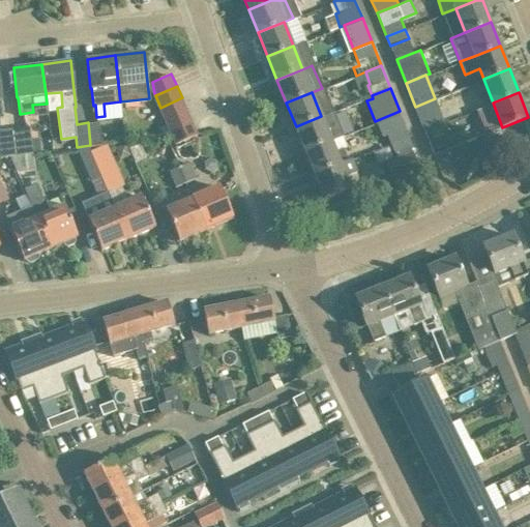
[(166,119),(187,109),(182,97),(160,108),(166,119)]
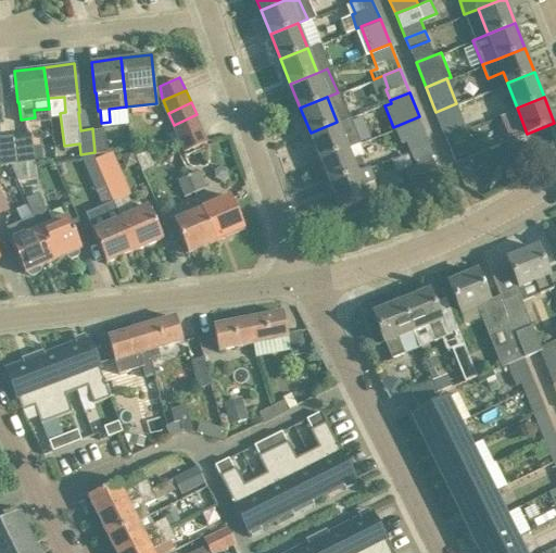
[(441,126),(445,137),(464,129),(459,118),(462,117),(456,103),(436,112),(441,126)]
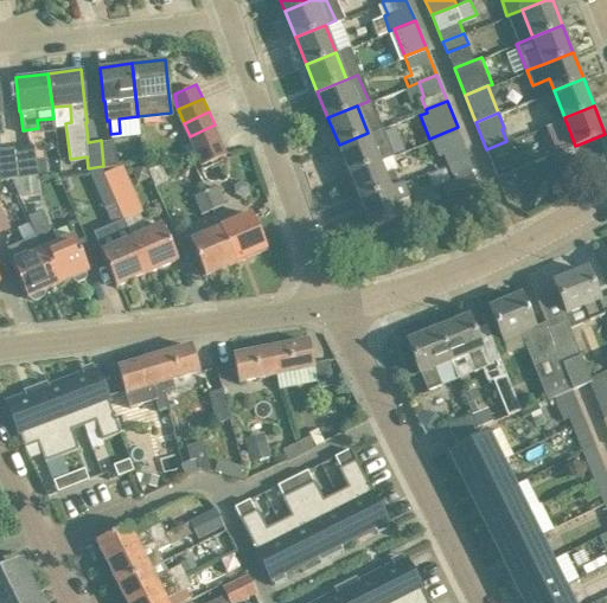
[(196,149),(221,139),(215,124),(190,136),(196,149)]
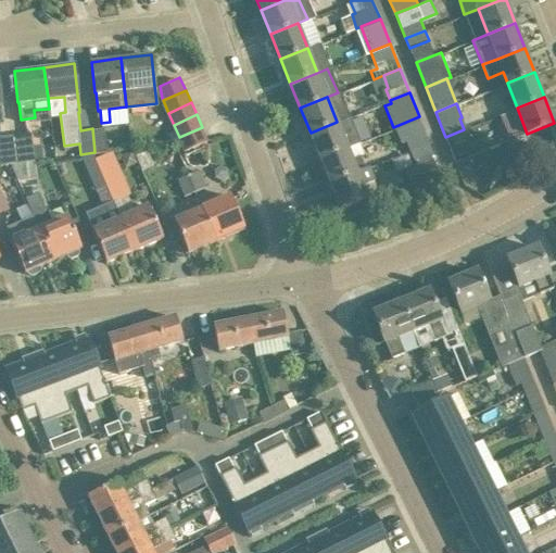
[(311,133),(320,158),(346,147),(359,140),(350,116),(337,122),(311,133)]
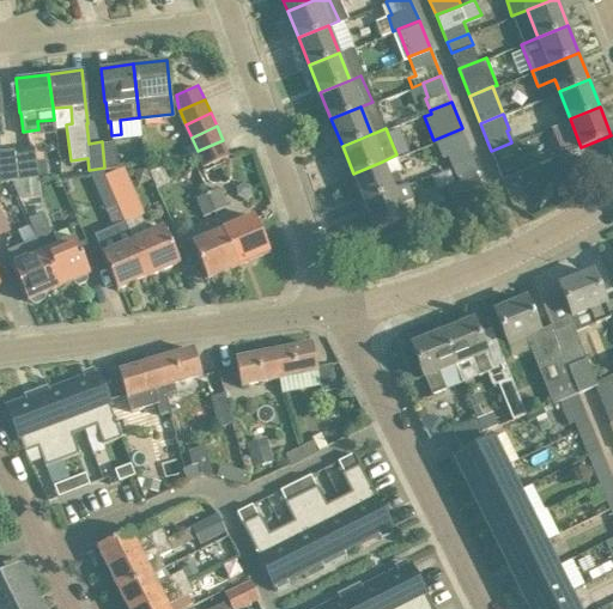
[(448,153),(451,165),(474,156),(462,128),(434,140),(435,142),(437,141),(442,156),(448,153)]
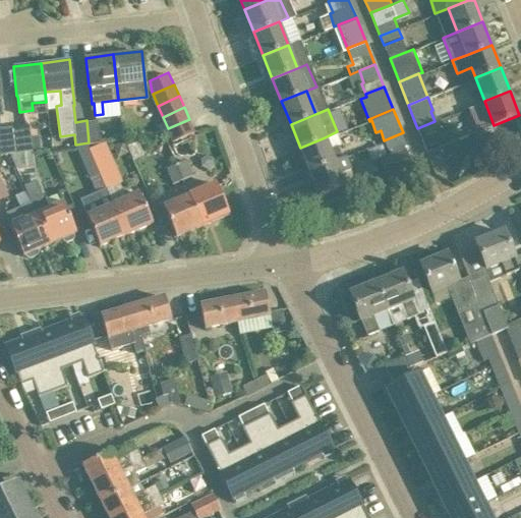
[(98,119),(87,120),(89,142),(101,140),(98,119)]
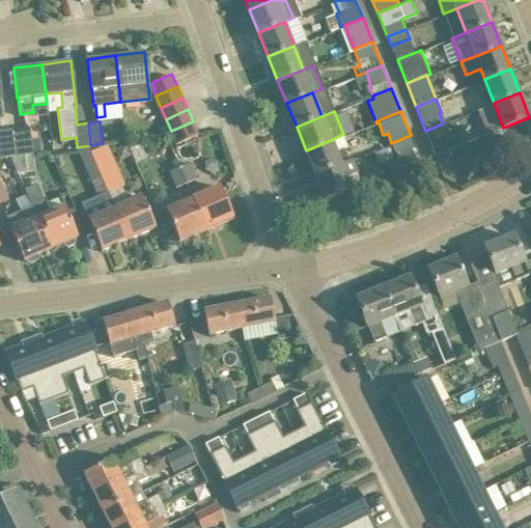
[(193,121),(171,131),(176,143),(198,134),(193,121)]
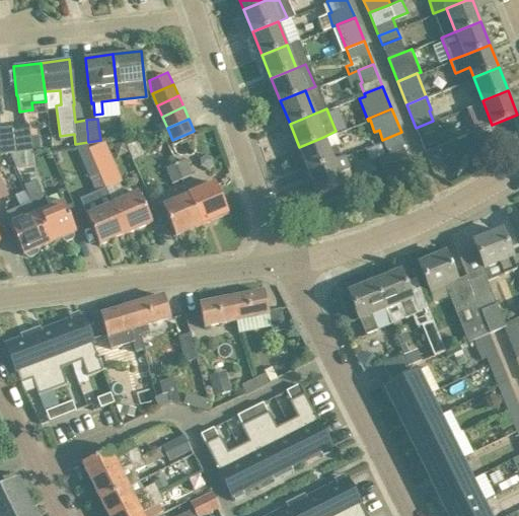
[(433,121),(416,128),(425,151),(443,144),(433,121)]
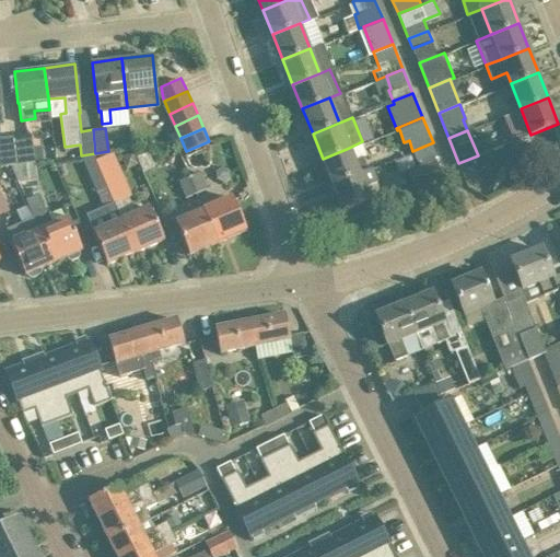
[(31,132),(13,135),(18,163),(34,161),(31,132)]
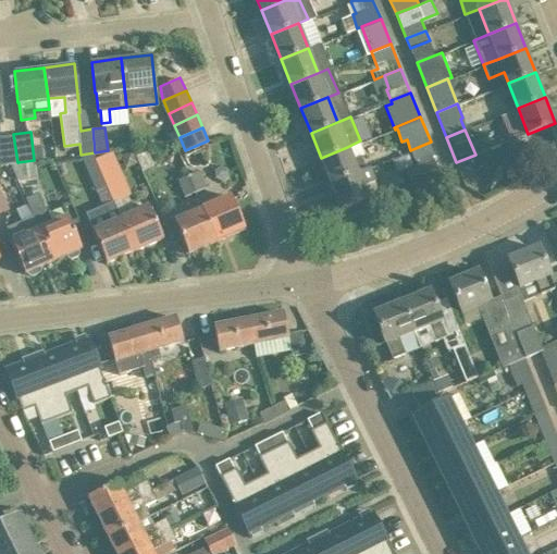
[(0,135),(0,164),(1,164),(17,162),(13,134),(0,135)]
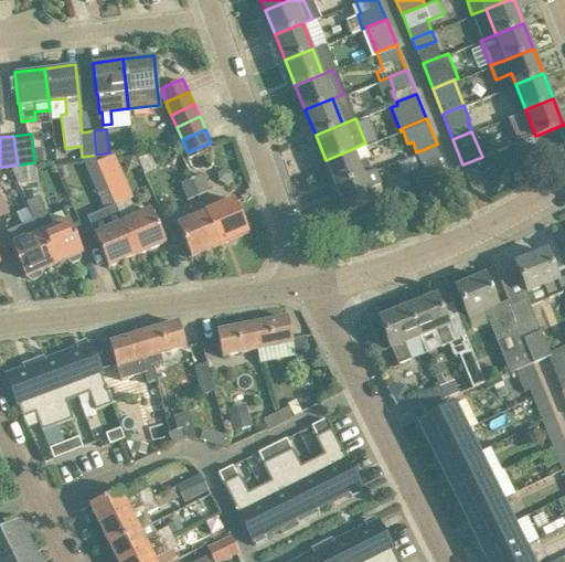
[(437,144),(416,152),(423,169),(412,173),(418,190),(447,178),(438,156),(441,155),(437,144)]
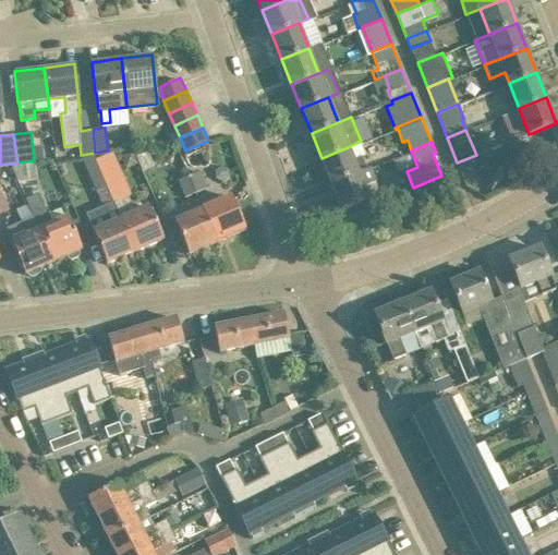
[(322,158),(331,182),(367,168),(362,155),(353,158),(348,147),(322,158)]
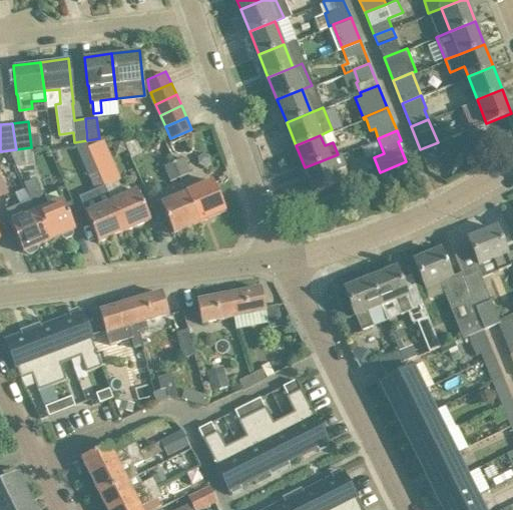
[(105,138),(88,145),(98,168),(104,184),(114,180),(115,180),(121,177),(105,138)]
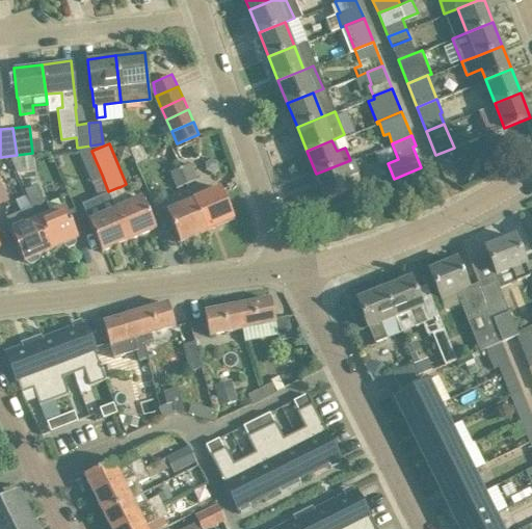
[(378,159),(375,152),(366,155),(369,163),(378,159)]
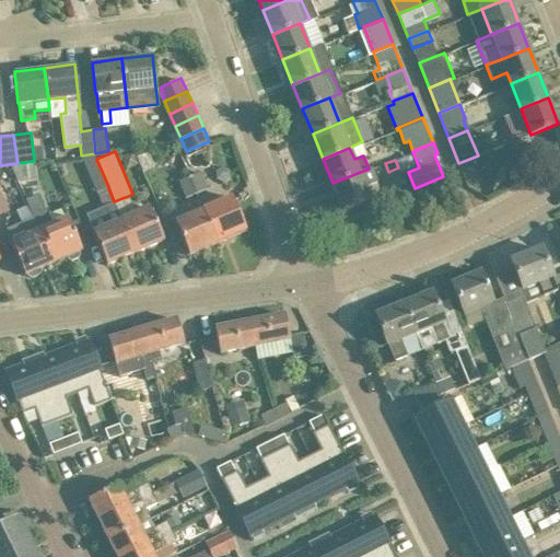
[(18,163),(11,164),(19,182),(37,180),(34,161),(18,163)]
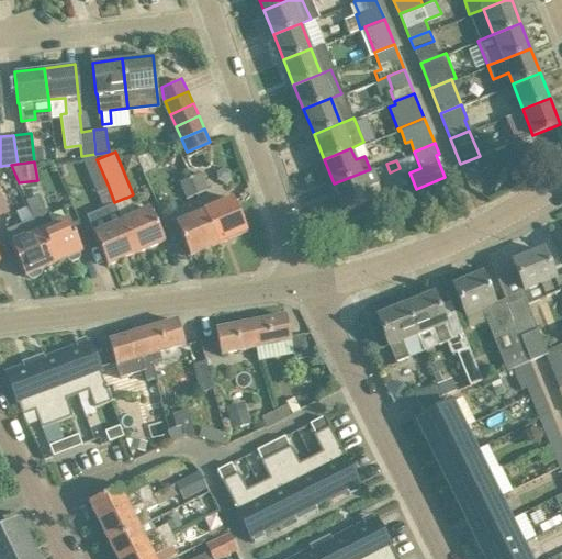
[(370,169),(334,183),(344,210),(371,199),(367,187),(379,182),(372,168),(370,169)]
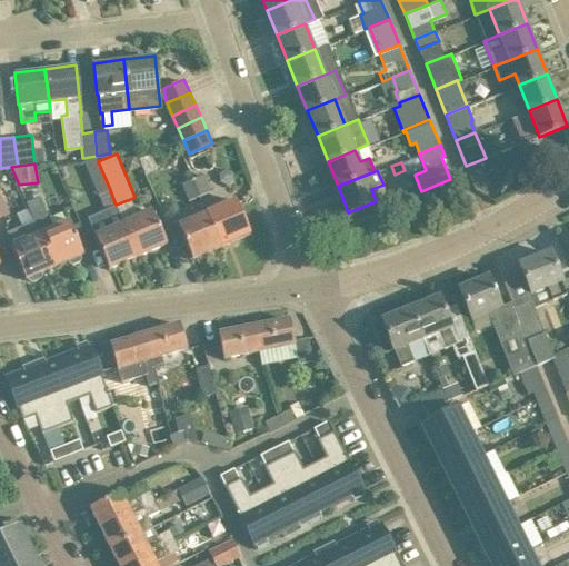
[(202,172),(191,177),(199,195),(210,189),(202,172)]
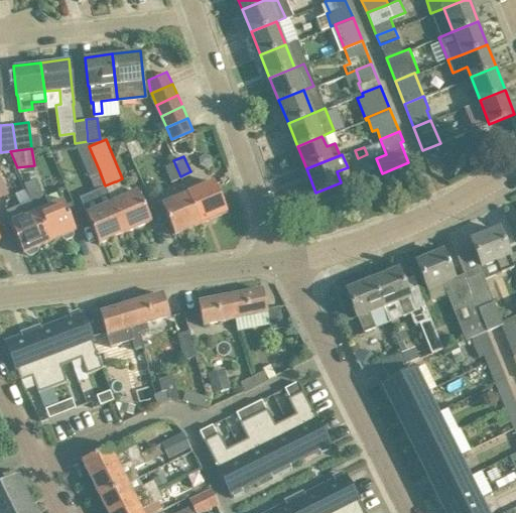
[(180,176),(173,160),(164,165),(171,180),(180,176)]
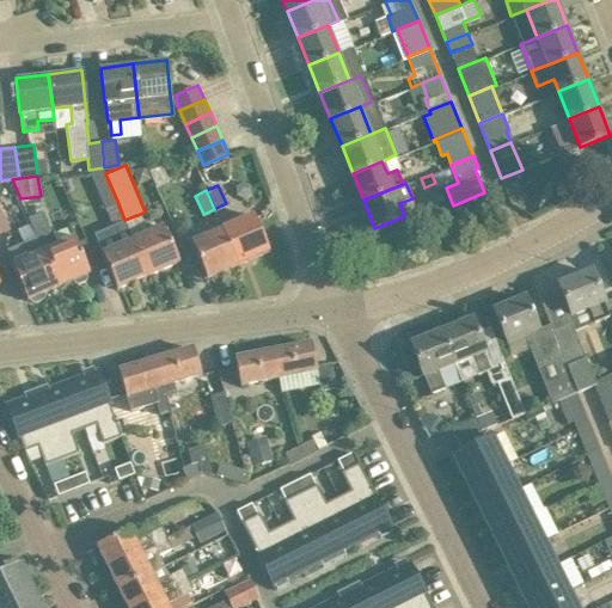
[(112,225),(93,233),(102,251),(108,265),(117,288),(148,274),(133,238),(124,220),(117,201),(105,207),(112,225)]
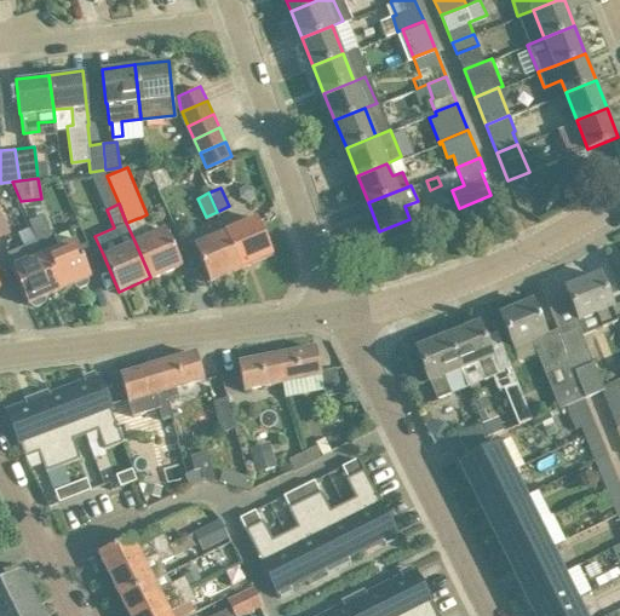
[(29,220),(38,239),(59,288),(74,282),(75,283),(78,285),(87,281),(87,278),(87,276),(91,275),(74,237),(53,247),(49,235),(52,232),(50,229),(47,229),(41,216),(29,220)]
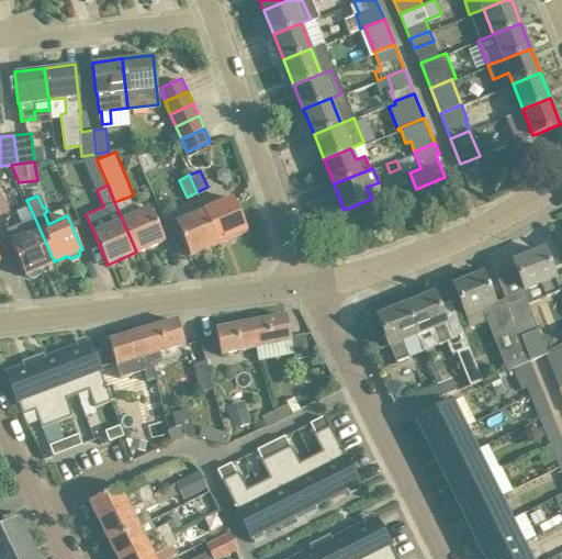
[(233,196),(204,208),(218,242),(247,230),(233,196)]
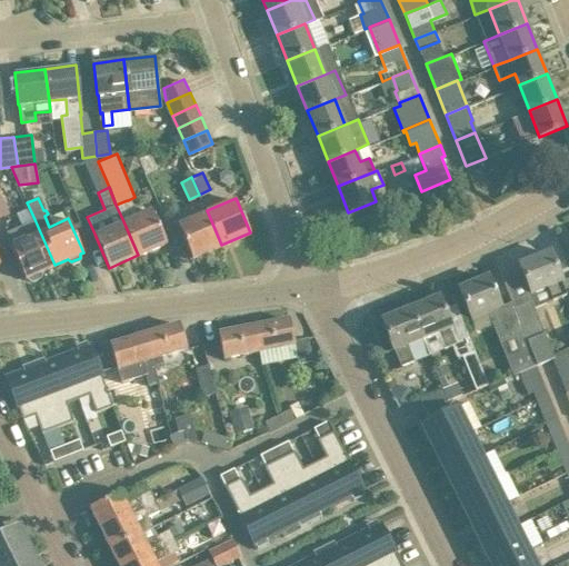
[(151,208),(123,221),(138,255),(167,242),(158,222),(151,208)]
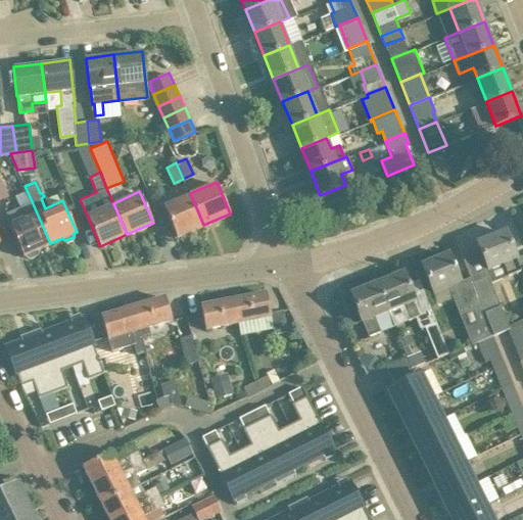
[(203,225),(190,193),(162,205),(177,237),(203,225)]
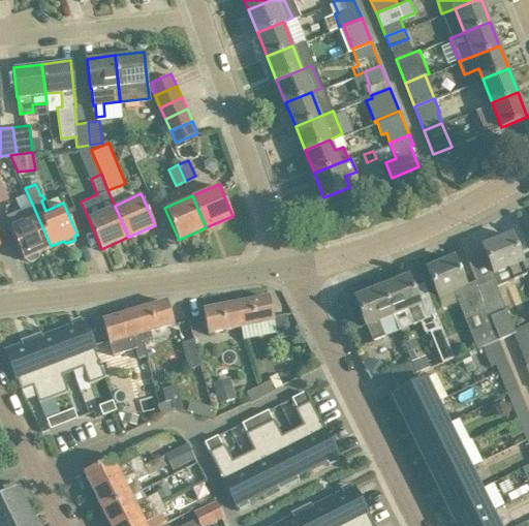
[(51,246),(32,204),(5,216),(24,258),(26,257),(27,258),(29,259),(37,256),(38,253),(37,252),(51,246)]
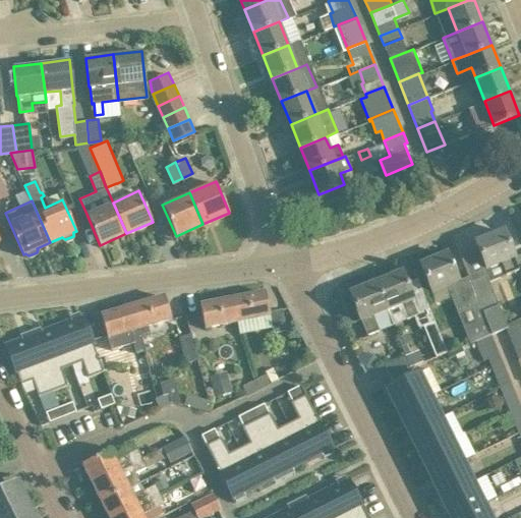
[(475,240),(483,259),(486,268),(499,263),(504,275),(517,270),(512,257),(515,256),(504,229),(475,240)]
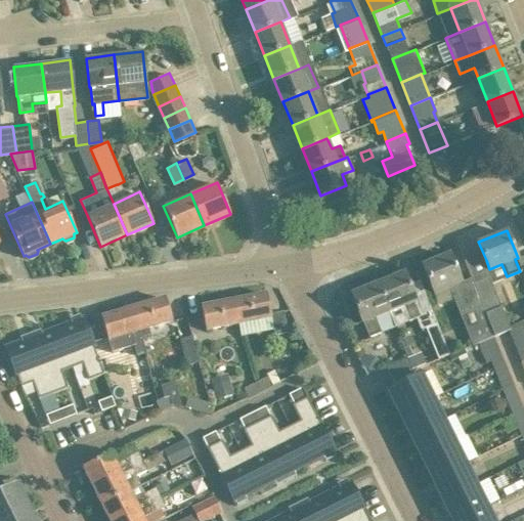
[(472,344),(478,341),(493,335),(473,283),(463,287),(457,272),(449,254),(423,264),(434,292),(438,304),(453,298),(461,314),(472,344)]
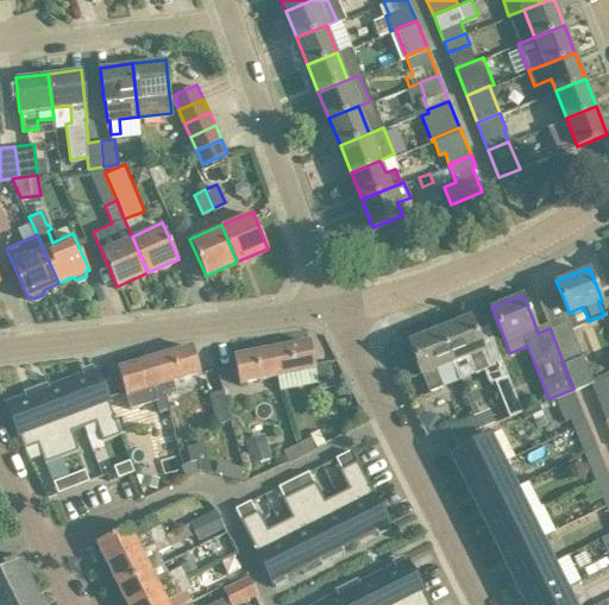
[(608,296),(602,300),(598,301),(604,315),(608,313),(608,296)]
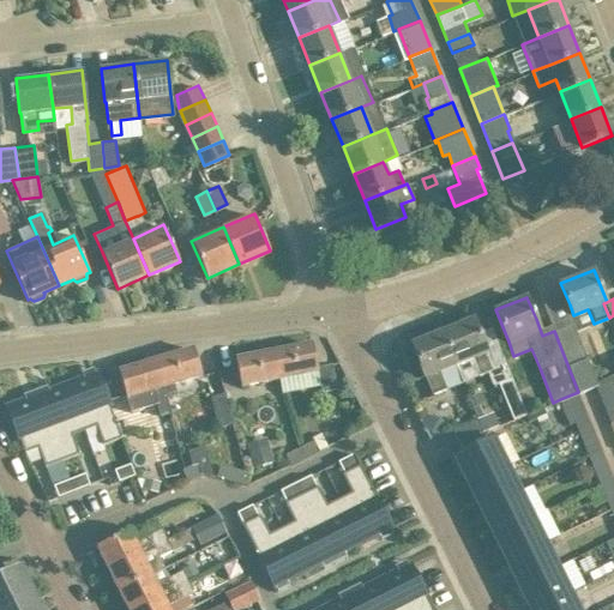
[(443,331),(456,364),(471,358),(479,374),(488,370),(493,384),(499,382),(513,418),(527,414),(527,412),(492,326),(479,332),(473,319),(459,324),(457,320),(441,326),(444,331),(443,331)]
